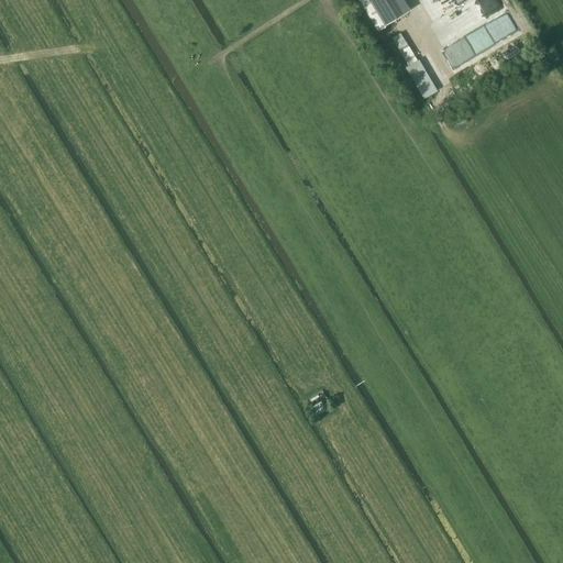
[(382,0),(359,0),(377,30),(385,25),(373,6),(382,0)]
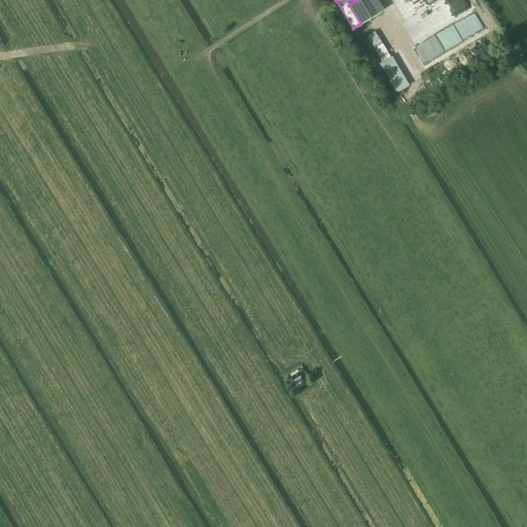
[(378,0),(357,0),(349,5),(360,24),(383,9),(378,0)]
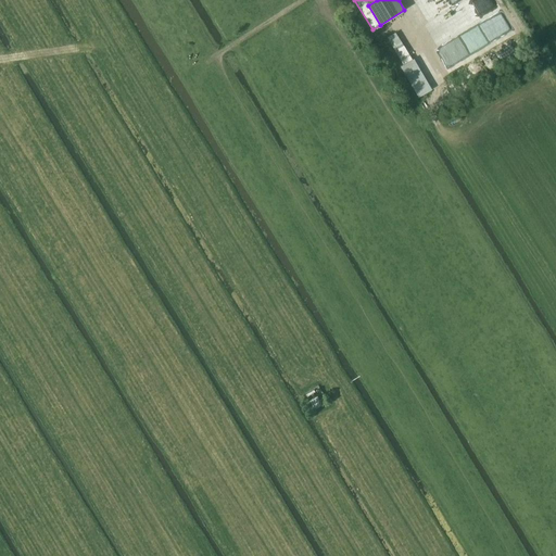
[(414,64),(414,65),(415,64),(395,33),(387,38),(406,68),(408,67),(414,64)]
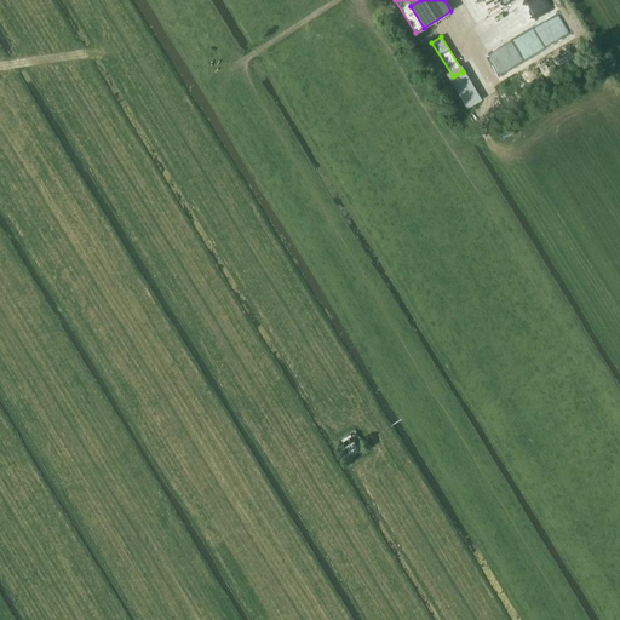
[(455,75),(453,76),(458,84),(465,79),(461,73),(461,72),(455,75)]
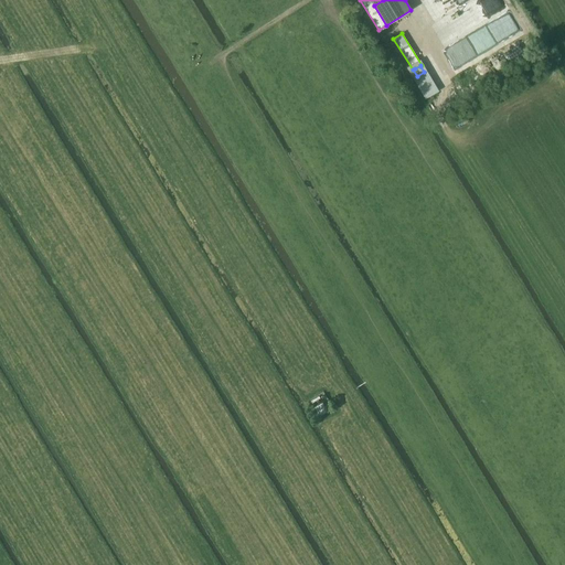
[(319,417),(327,413),(322,404),(315,408),(319,417)]
